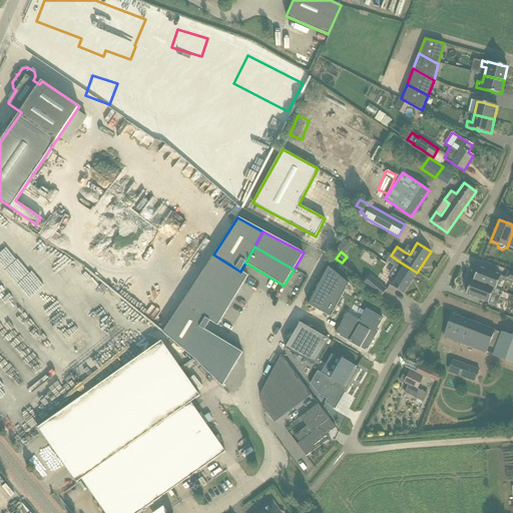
[(361,260),(372,267),(376,260),(365,252),(361,260)]
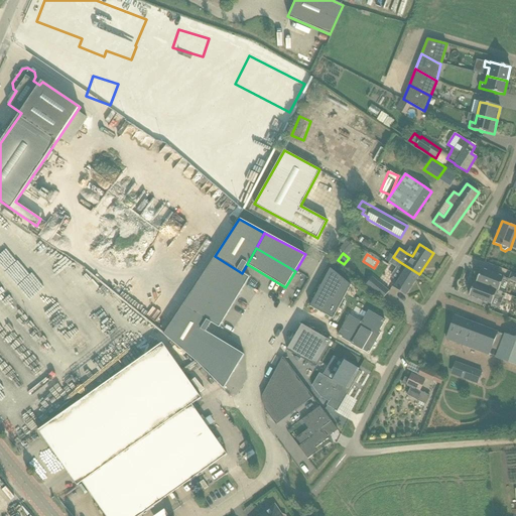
[(242,273),(215,256),(207,268),(242,290),(250,277),(242,273)]
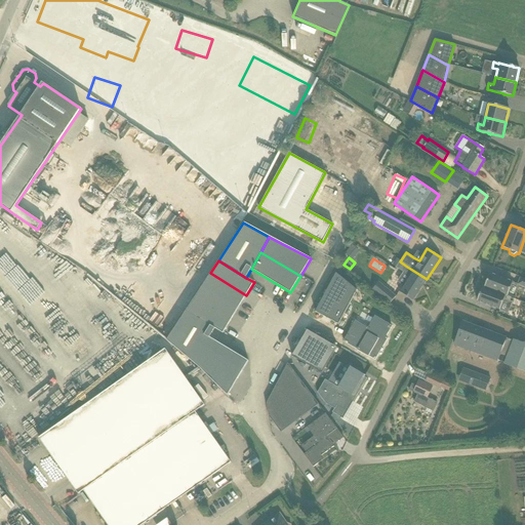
[(396,268),(404,273),(409,276),(399,291),(412,300),(427,279),(407,267),(400,261),(396,268)]
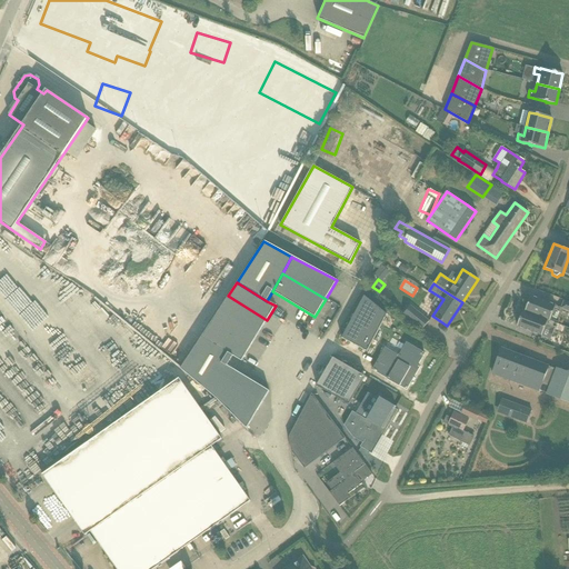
[(267,320),(228,296),(219,310),(259,333),(267,320)]
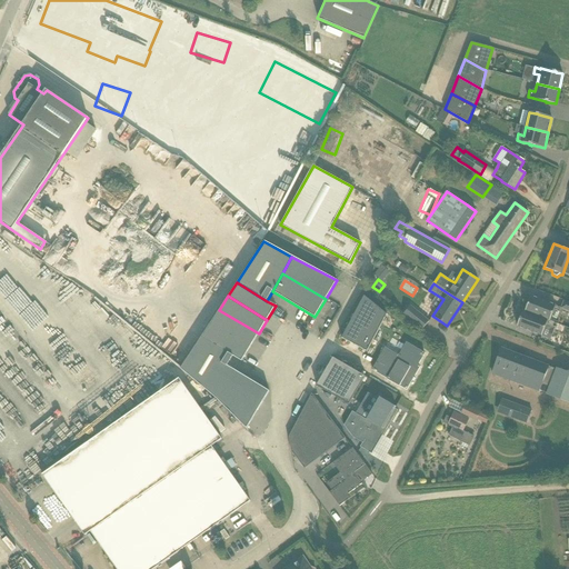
[(363,296),(341,338),(367,351),(387,315),(363,296)]
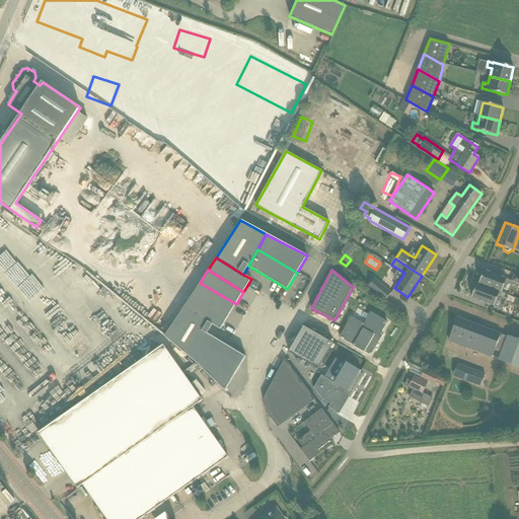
[(478,284),(498,291),(502,293),(507,279),(484,270),(478,284)]
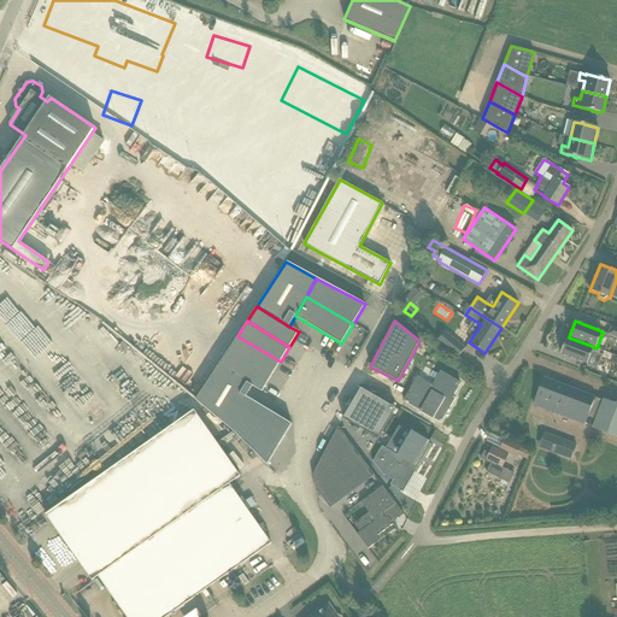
[(458,358),(465,348),(445,331),(438,341),(458,358)]
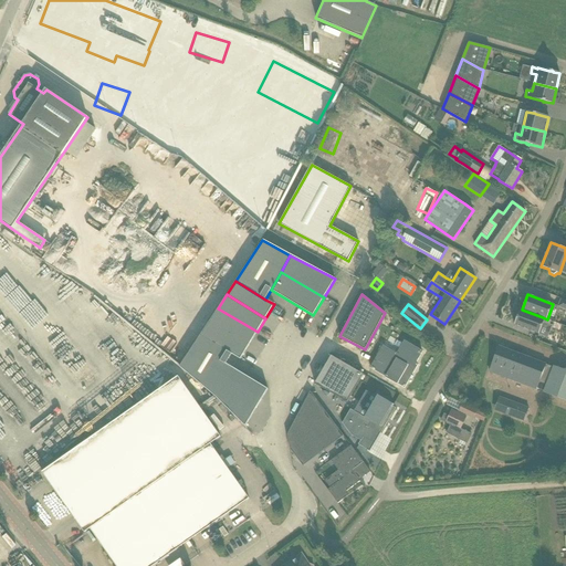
[(258,332),(218,308),(210,322),(249,345),(258,332)]
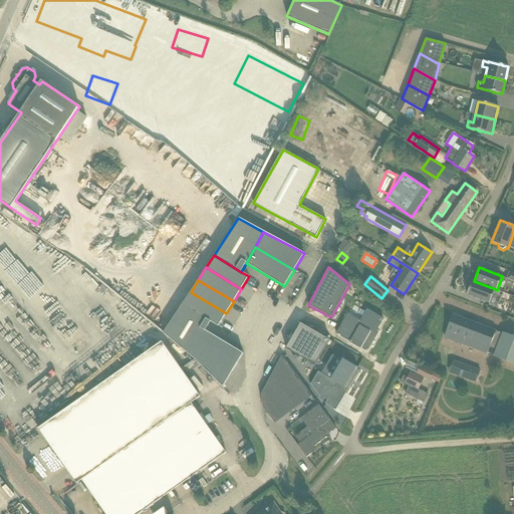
[(500,291),(497,290),(493,288),(474,281),(472,280),(467,295),(487,303),(491,292),(499,295),(500,291)]
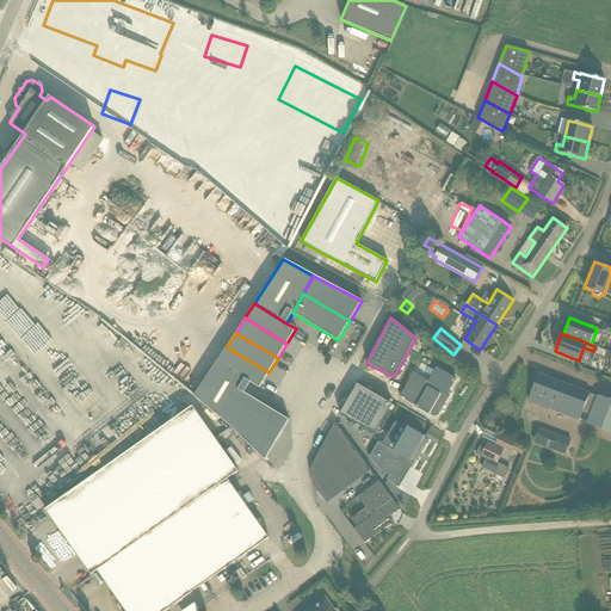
[(269,372),(227,347),(217,362),(250,382),(259,388),(269,372)]
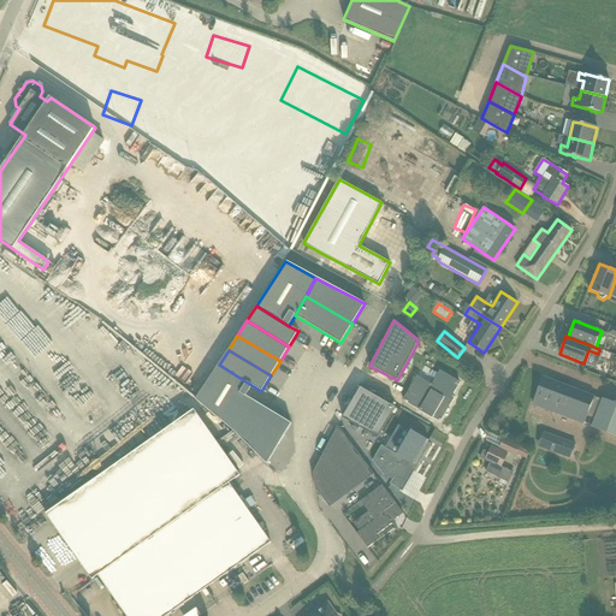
[(252,385),(219,365),(196,400),(226,427),(246,396),(252,385)]
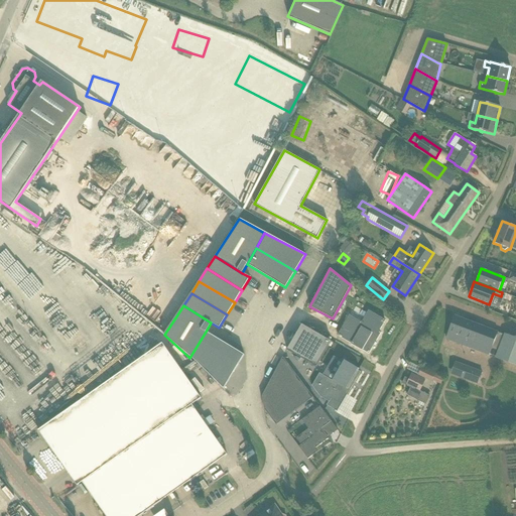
[(349,314),(337,336),(351,344),(351,345),(362,351),(369,354),(374,346),(375,347),(375,346),(372,344),(374,340),(377,341),(381,333),(379,332),(386,320),(368,310),(362,321),(349,314)]
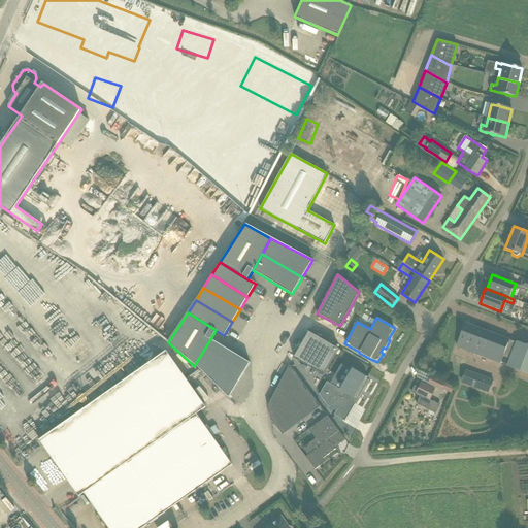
[(457,347),(499,363),(499,364),(500,364),(507,366),(527,373),(527,347),(516,342),(509,340),(465,323),(457,347)]
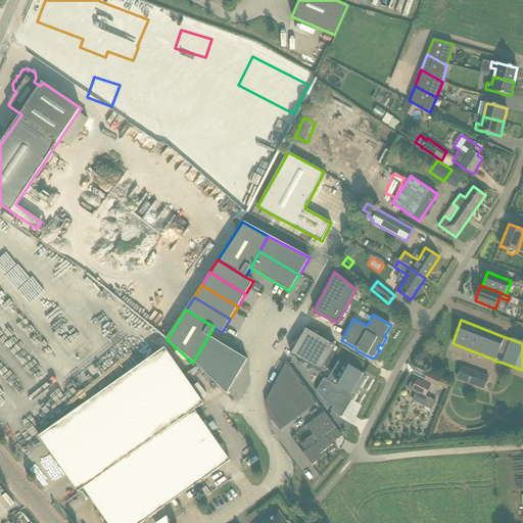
[(305,329),(290,354),(321,372),(336,346),(305,329)]
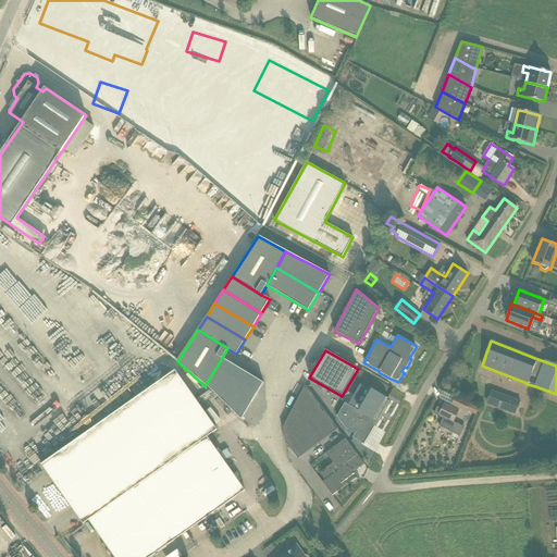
[(222,358),(205,386),(242,420),(263,383),(222,358)]
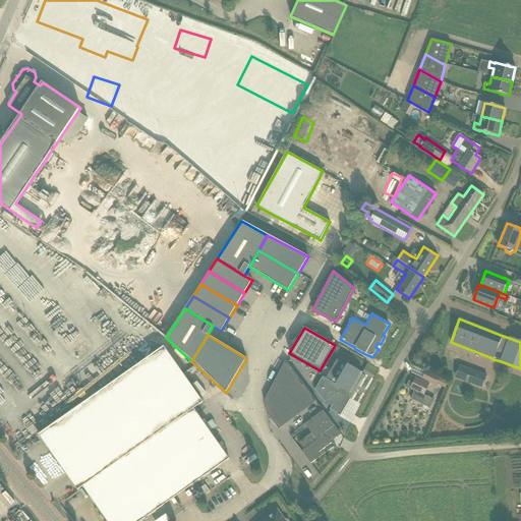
[(166,428),(193,409),(203,402),(164,347),(39,435),(77,490),(82,486),(111,467),(138,448),(166,428)]
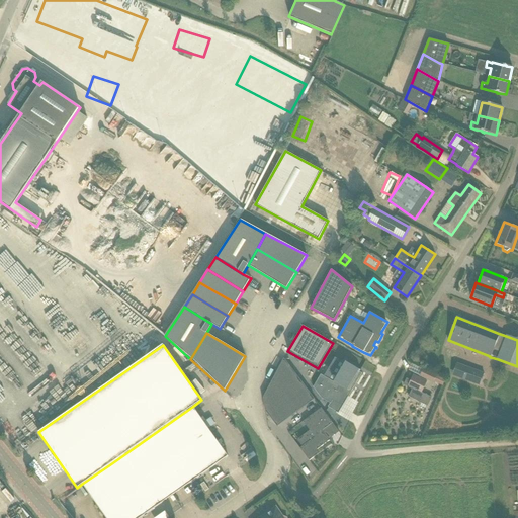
[(284,358),(263,398),(265,411),(277,427),(315,399),(284,358)]
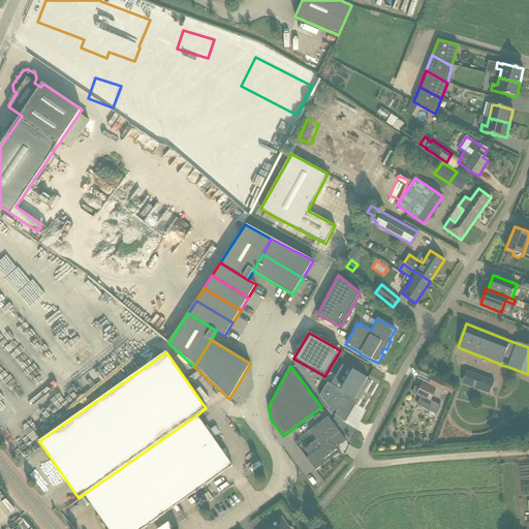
[(329,383),(322,397),(330,408),(340,414),(341,411),(349,415),(354,406),(358,407),(370,381),(367,380),(368,378),(353,370),(342,392),(329,383)]
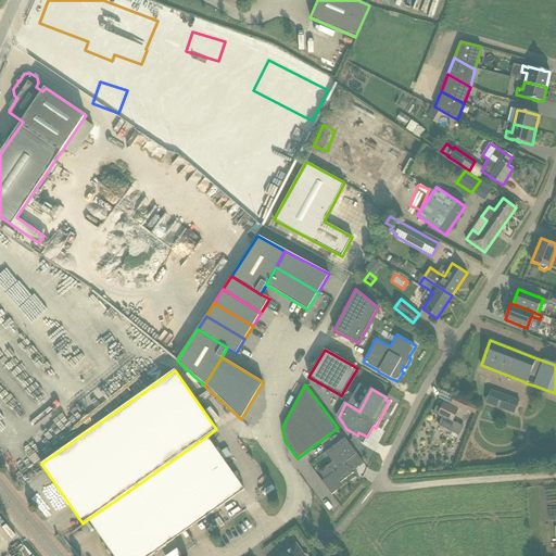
[(503,395),(498,407),(515,414),(519,401),(503,395)]
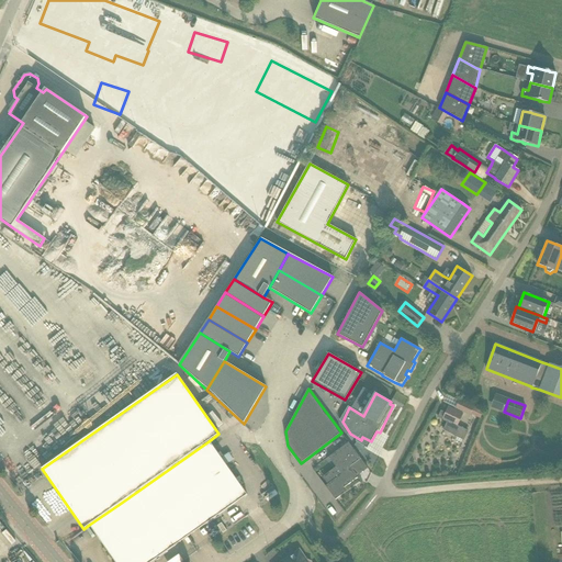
[(470,415),(471,413),(481,417),(483,413),(459,401),(456,408),(470,415)]
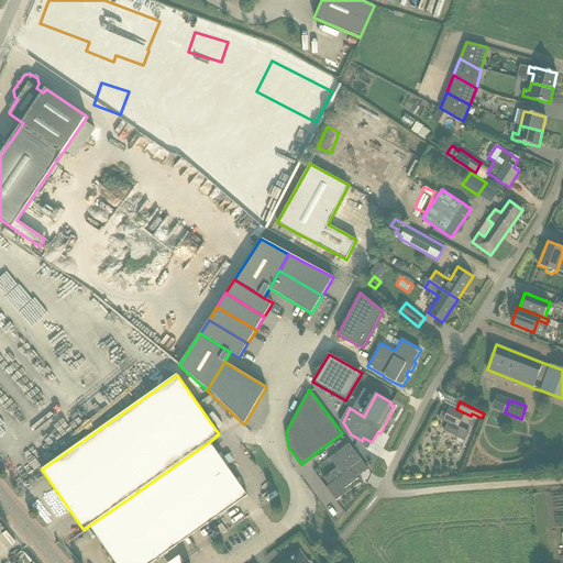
[(449,408),(446,415),(442,412),(439,418),(448,422),(444,431),(464,441),(468,431),(457,427),(464,415),(449,408)]
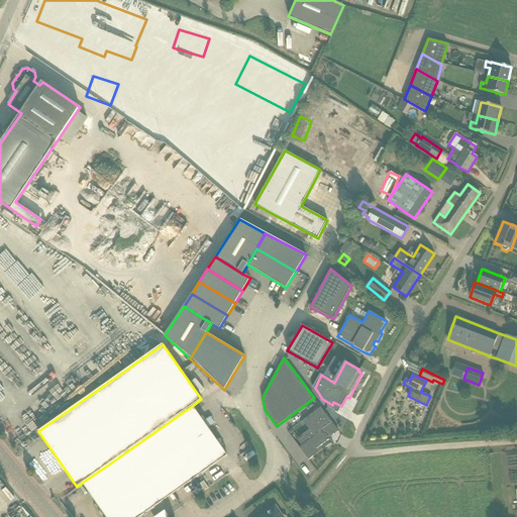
[(165,425),(200,475),(227,455),(192,406),(165,425)]
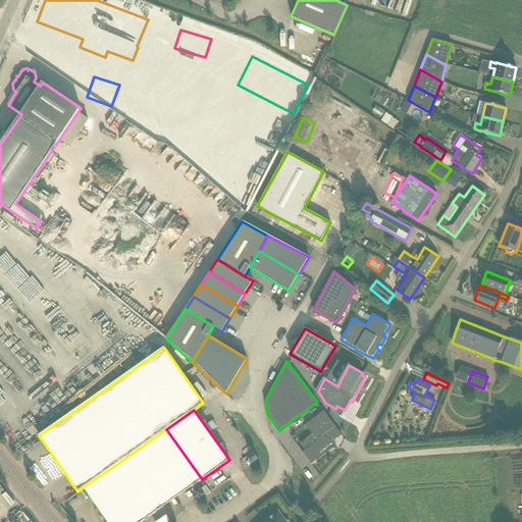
[(304,450),(302,452),(312,464),(317,461),(321,457),(320,456),(319,454),(331,445),(324,434),(335,426),(323,411),(305,425),(312,434),(317,440),(304,450)]
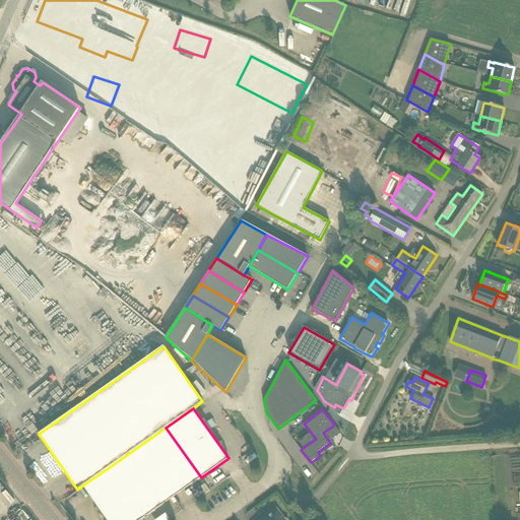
[(174,497),(201,477),(166,428),(138,447),(174,497)]
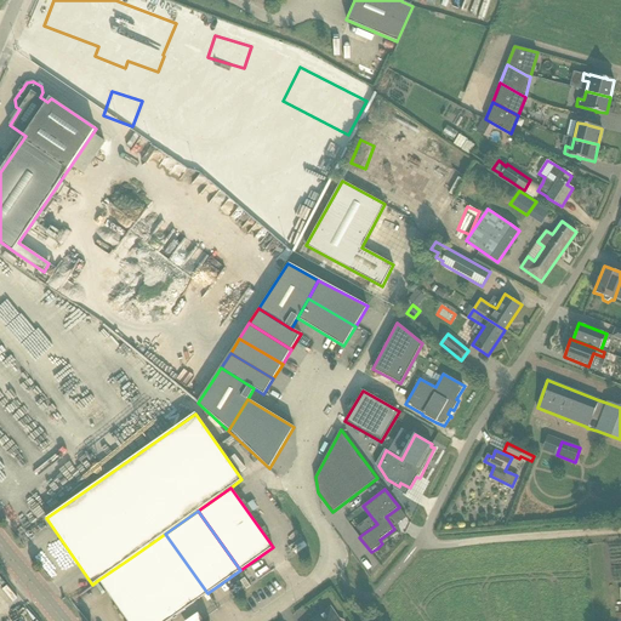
[(132,557),(174,616),(208,593),(165,534),(132,557)]
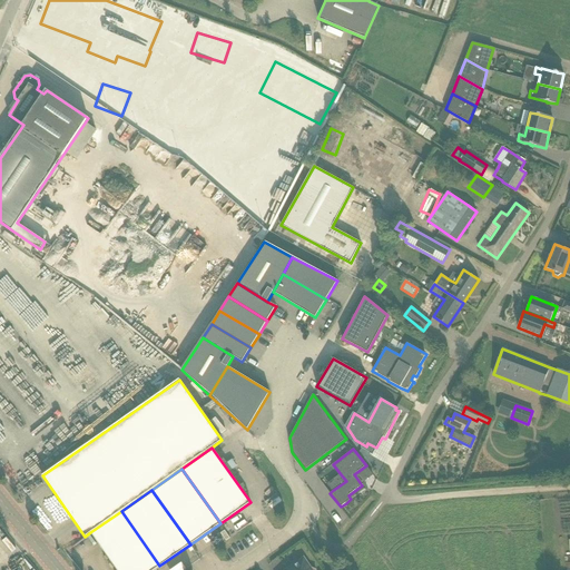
[(117,569),(154,569),(159,566),(121,511),(90,532),(117,569)]
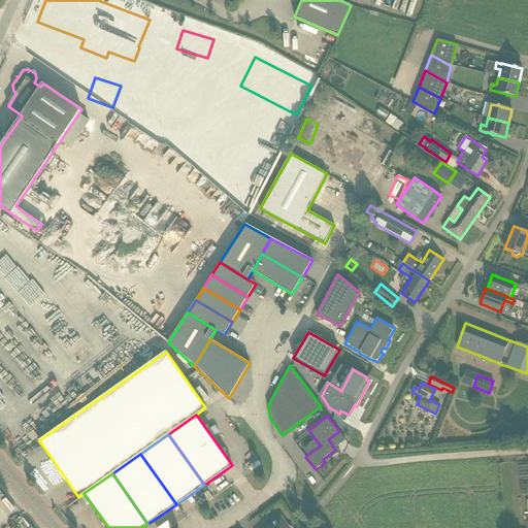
[(292,527),(288,526),(281,517),(265,527),(292,527)]
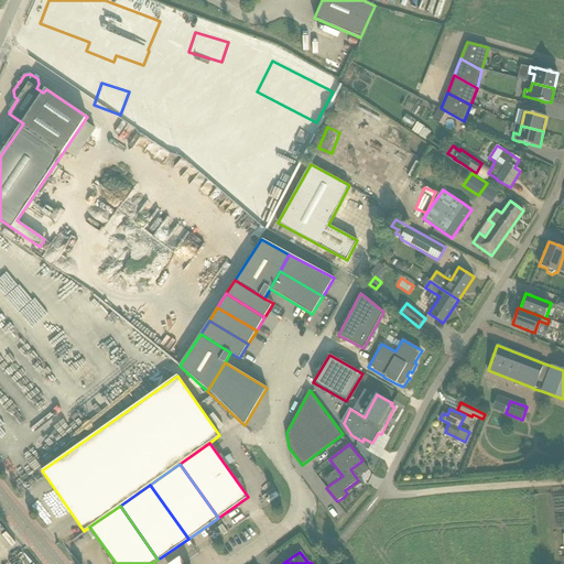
[(24,563),(17,554),(6,563),(7,563),(24,563)]
